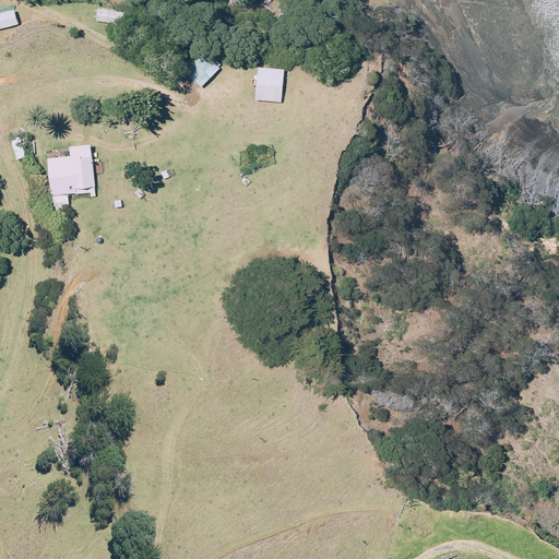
[(126,12),(99,8),(97,21),(123,25),(126,12)]
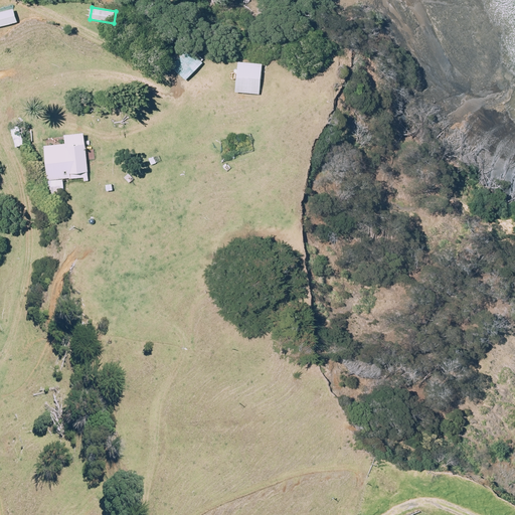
[(0,26),(17,23),(14,8),(0,11),(0,26)]
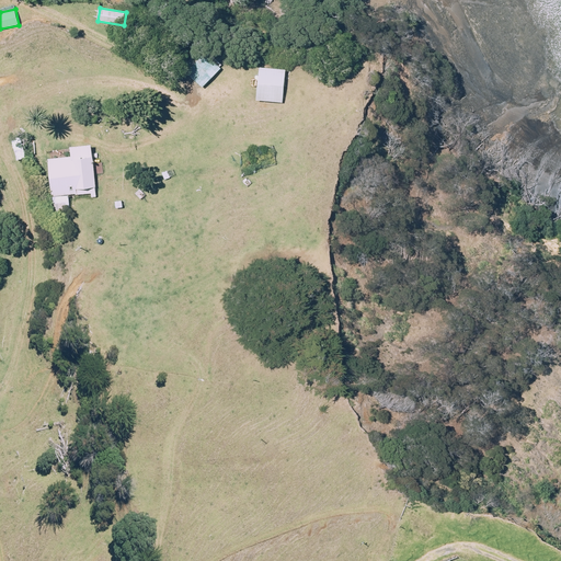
[(193,68),(209,81),(228,60),(213,46),(193,68)]
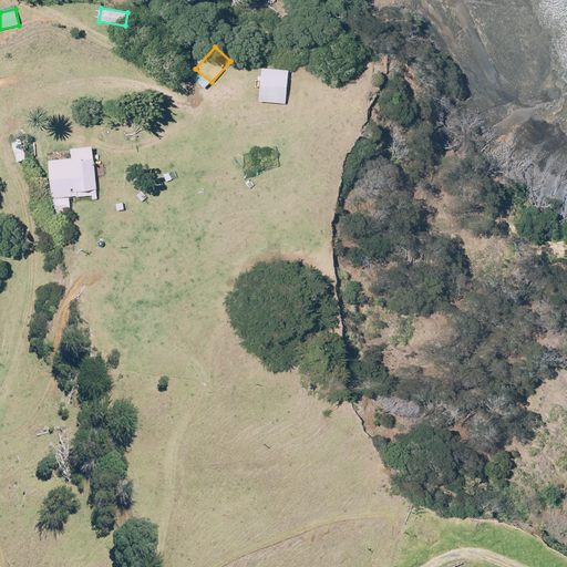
[(290,70),(264,68),(260,101),(287,104),(290,70)]
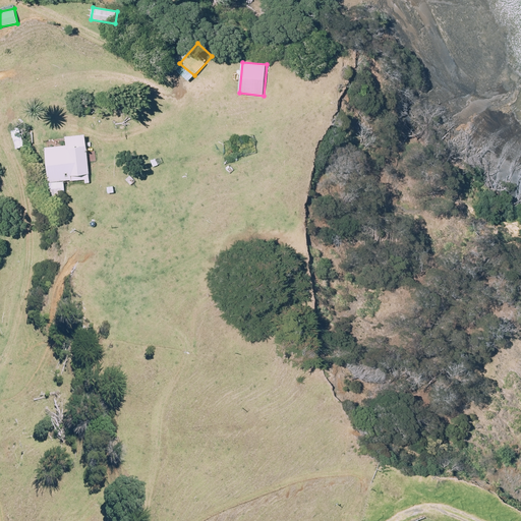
[(85,133),(67,135),(67,146),(46,147),(49,181),(84,178),(85,183),(90,183),(85,133)]
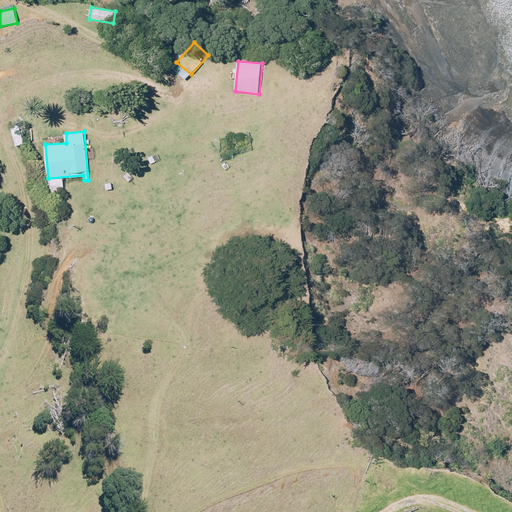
[(64,192),(63,178),(46,179),(47,193),(64,192)]
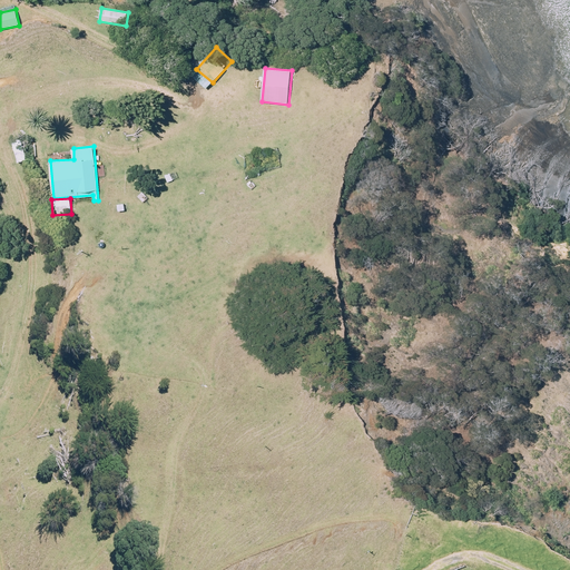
All buildings are outlined.
